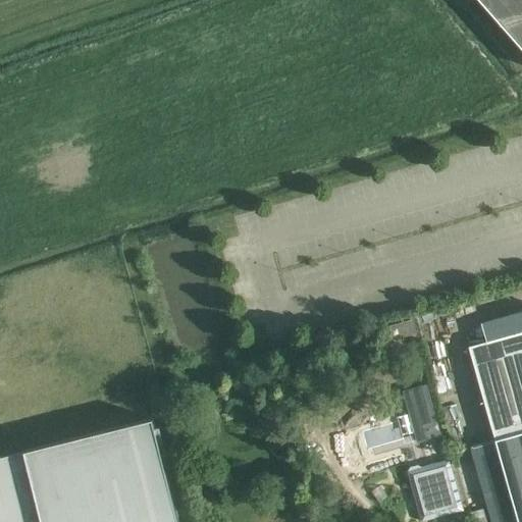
[(521,0),(480,0),(521,47),(521,0)]
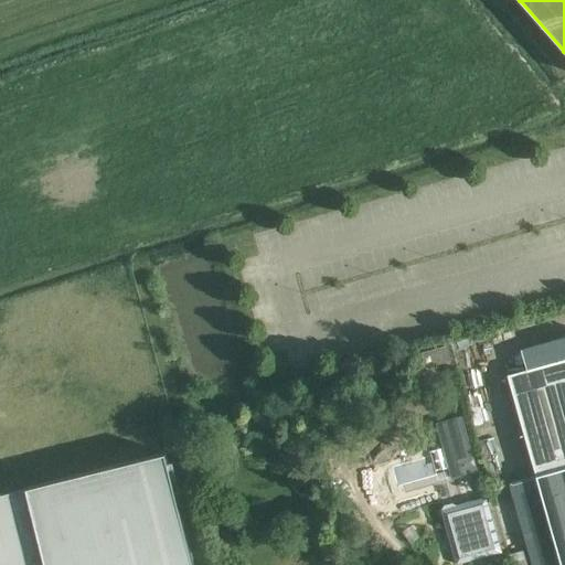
[(447,345),(420,353),(425,369),(450,361),(447,345)]
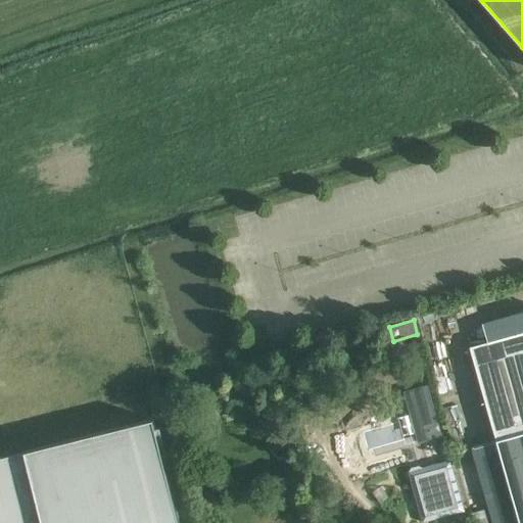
[(492,522),(517,516),(519,522),(522,522),(522,331),(470,346),(496,440),(471,447),(491,522),(492,522)]
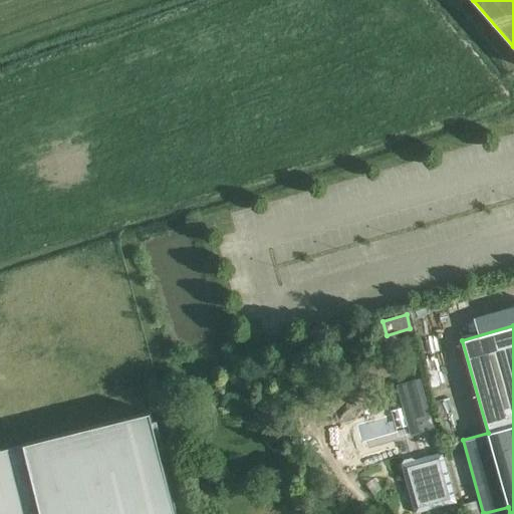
[(23,444),(41,513),(176,513),(150,413),(23,444)]
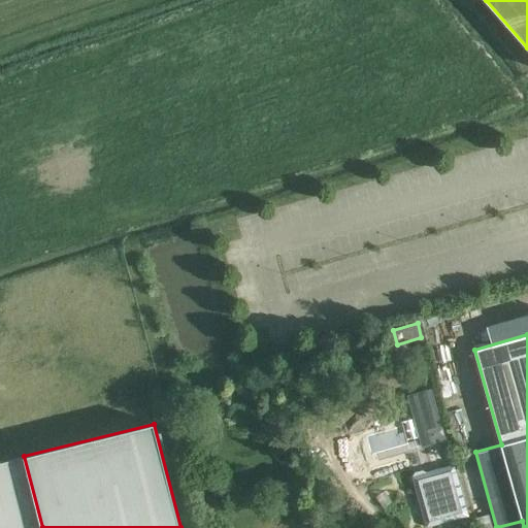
[(0,527),(42,527),(24,456),(0,461),(0,527)]
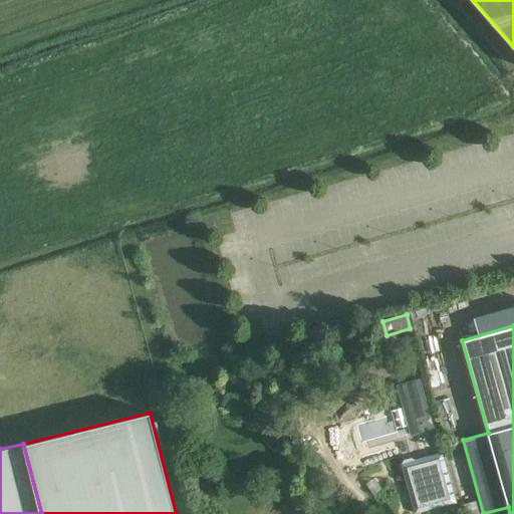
[(412,457),(404,460),(402,463),(401,464),(415,513),(457,502),(443,452),(415,459),(412,457)]
